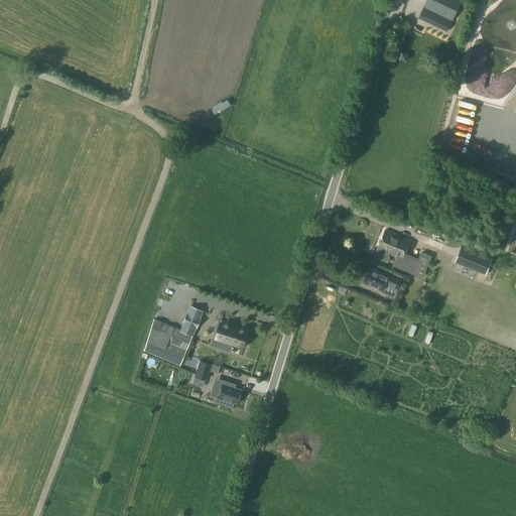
[(453,20),(461,0),(427,0),(418,18),(446,31),(453,20)]
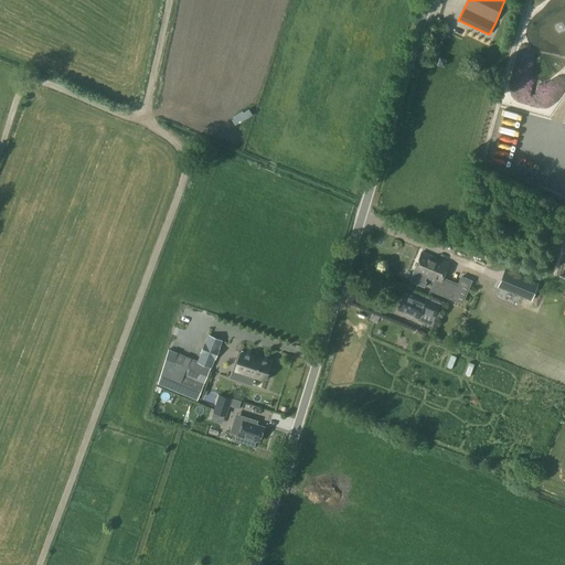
[(445,67),(447,60),(439,57),(437,65),(445,67)]
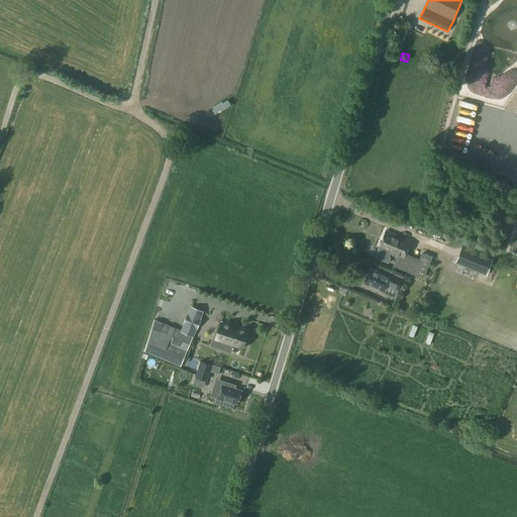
[(410,239),(386,230),(375,257),(389,263),(391,256),(389,256),(390,253),(398,256),(395,265),(418,275),(422,265),(427,267),(429,261),(435,263),(440,251),(425,245),(419,260),(405,253),(410,239)]
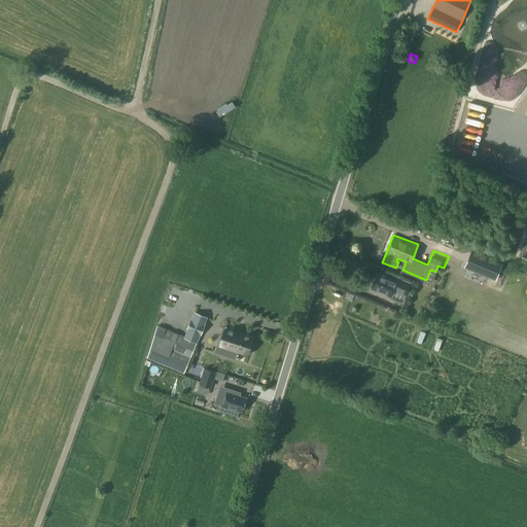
[(501,265),(470,252),(464,268),(495,280),(501,265)]
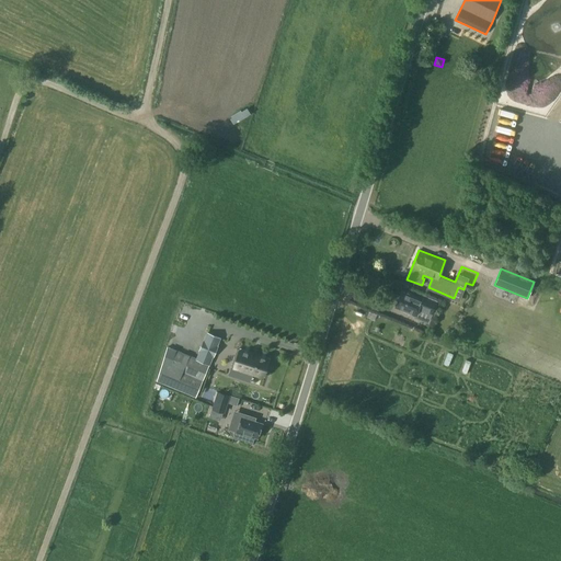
[(395,307),(415,316),(419,308),(432,313),(436,301),(423,296),(421,299),(401,290),(395,307)]
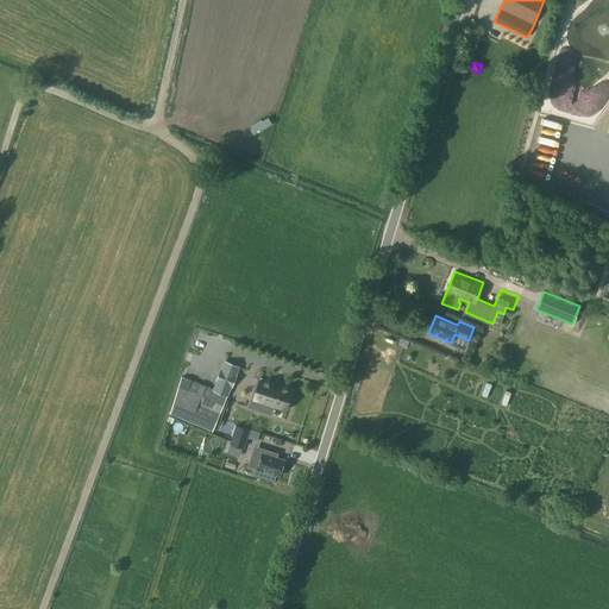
[(192,328),(188,343),(203,346),(207,333),(192,328)]
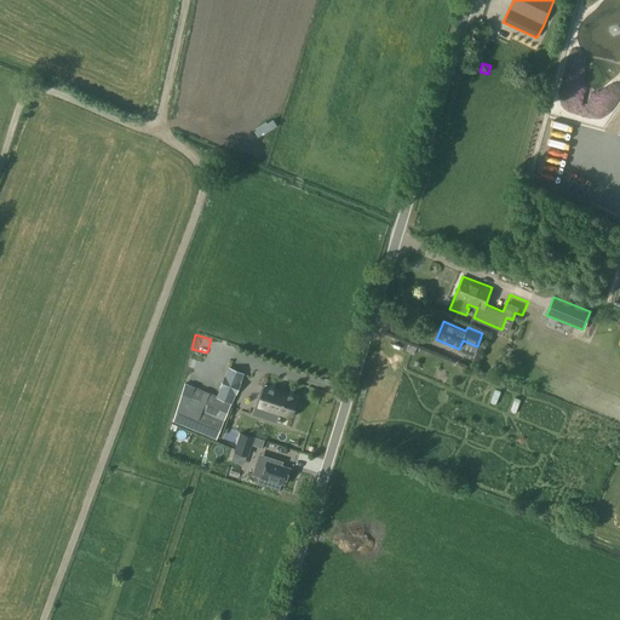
[(401,351),(409,355),(412,346),(405,344),(401,351)]
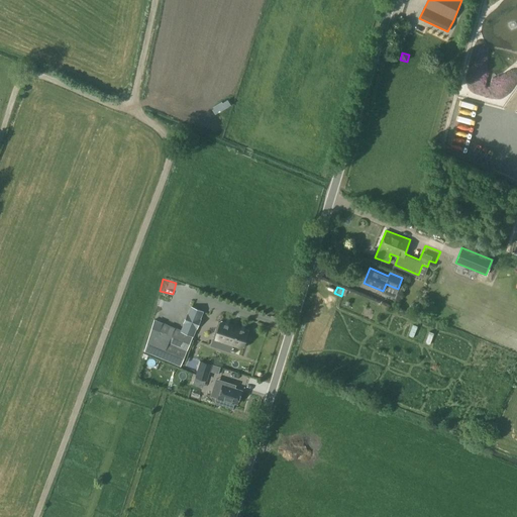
[(153,320),(144,350),(180,365),(192,336),(193,336),(196,329),(200,319),(203,312),(191,307),(188,314),(187,314),(183,323),(184,324),(181,331),(162,323),(153,320)]
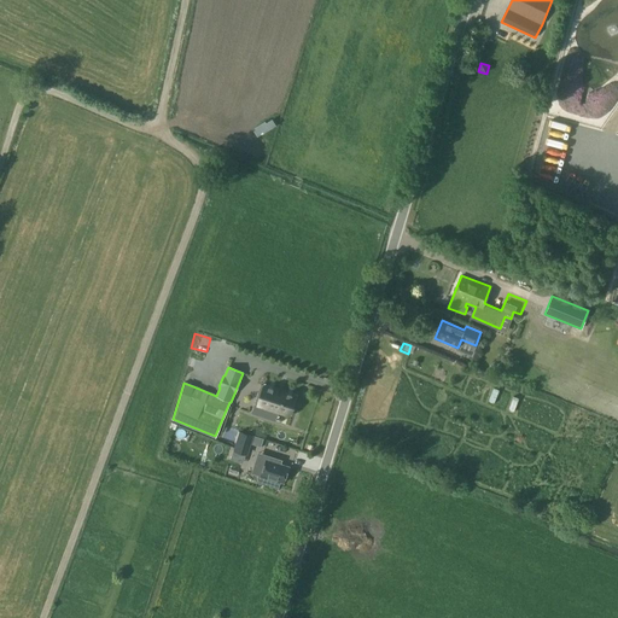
[(289,415),(295,396),(264,386),(262,391),(260,390),(252,409),(268,414),(269,409),(289,415)]
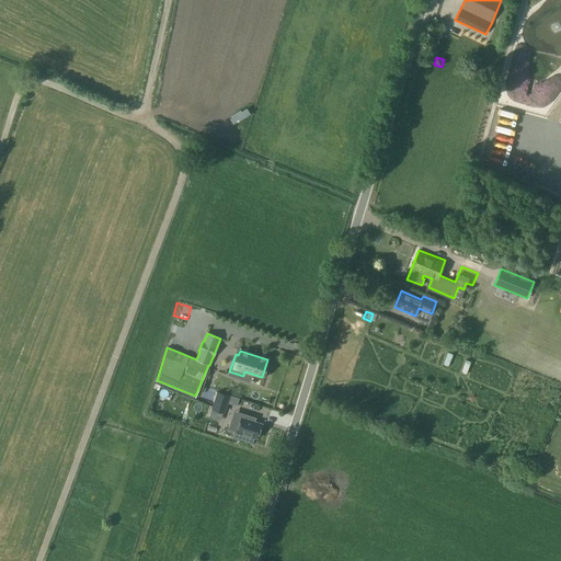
[(451,354),(447,352),(443,364),(447,366),(451,354)]
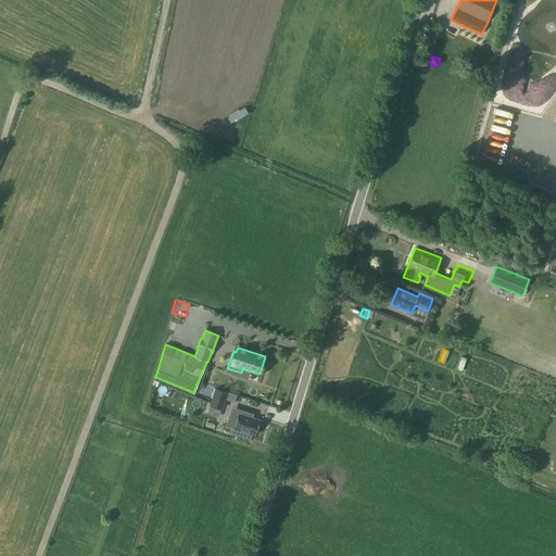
[(466,357),(462,356),(457,368),(462,369),(466,357)]
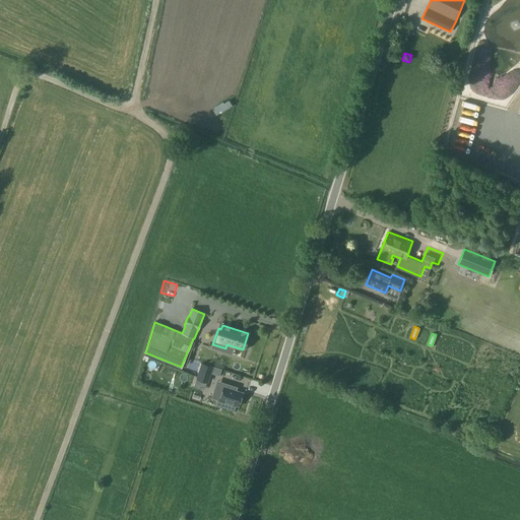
[(204,389),(209,373),(218,376),(220,370),(201,364),(194,386),(204,389)]
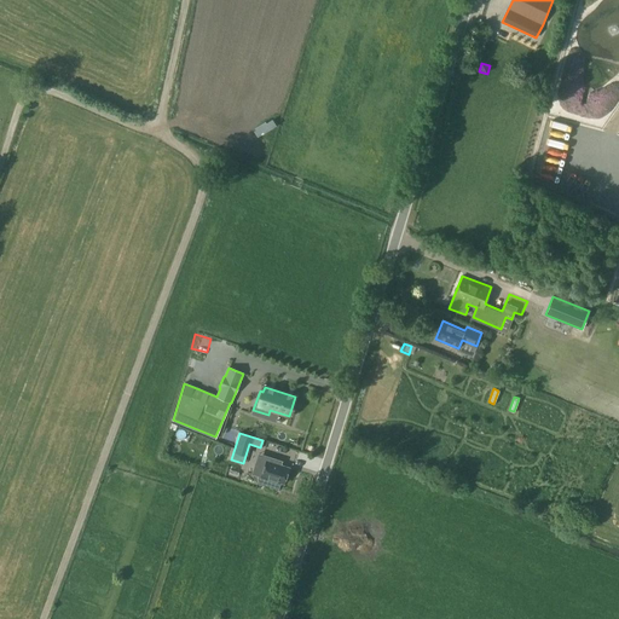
[(284,462),(288,446),(264,439),(259,455),(284,462)]
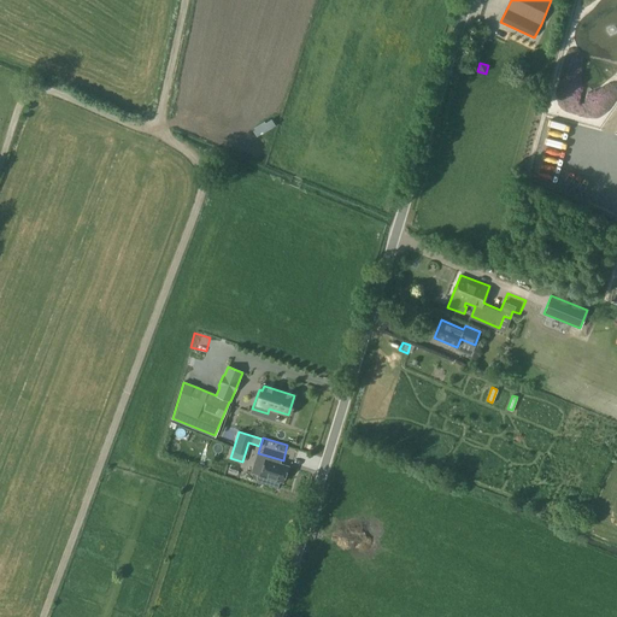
[(283,483),(288,466),(275,463),(276,459),(262,456),(260,458),(257,457),(252,471),(259,474),(257,481),(276,487),(278,481),(283,483)]
